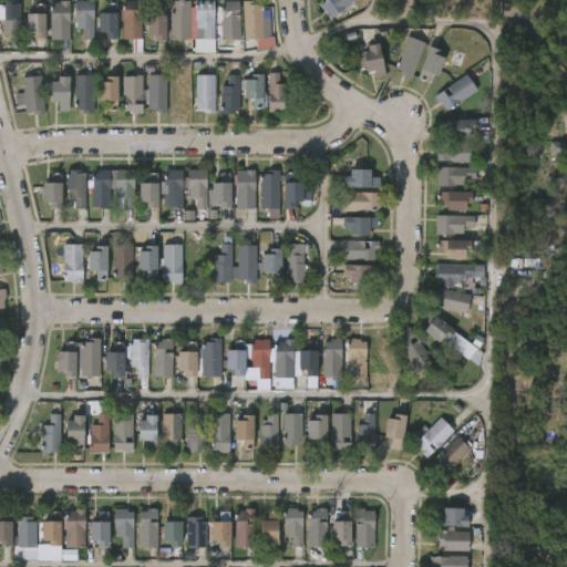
[(60,39),(50,39),(51,3),(61,3),(61,0),(70,0),(70,39),(60,39)]
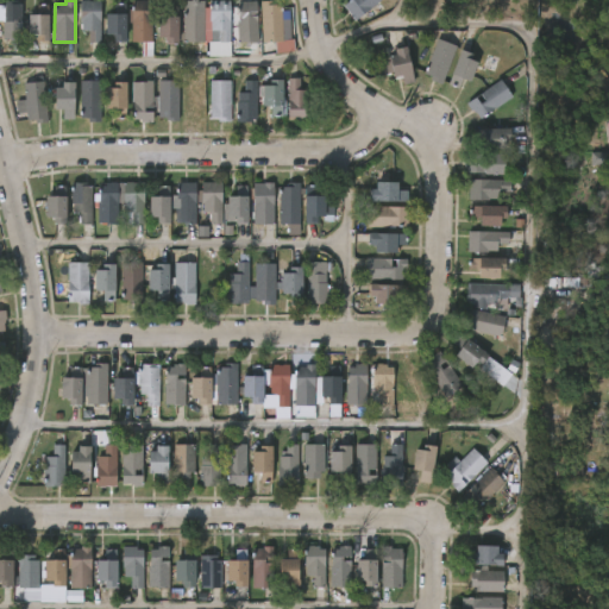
[(81,0),(101,1),(101,43),(89,42),(89,31),(81,31),(81,0)]
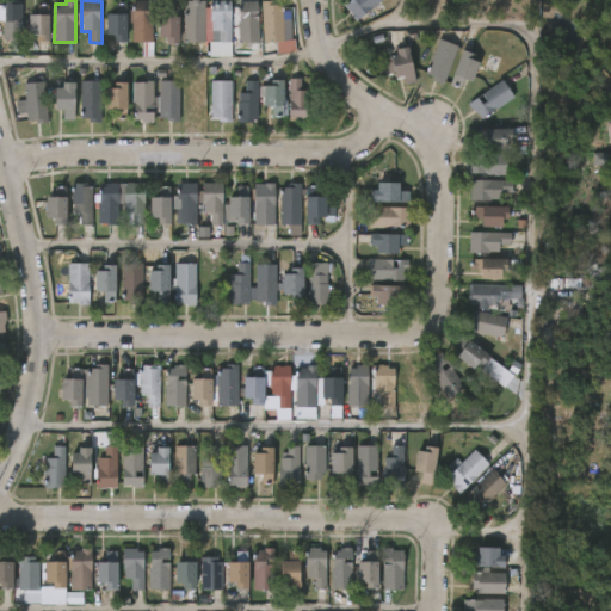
[(154,0),(153,54),(141,54),(142,42),(133,42),(134,0),(154,0)]
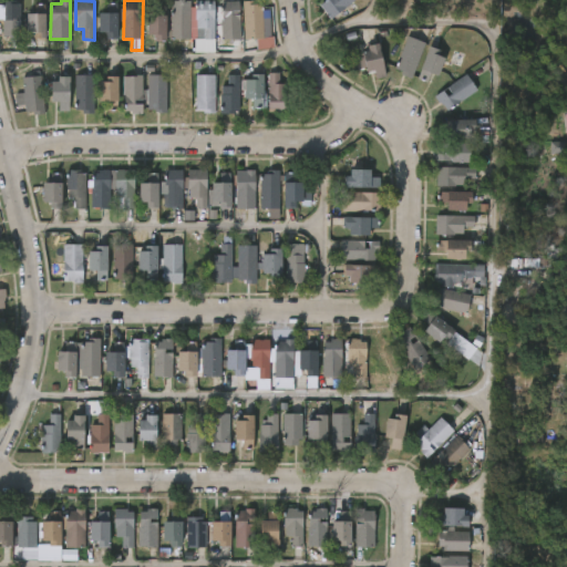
[(215,0),(215,39),(204,39),(204,29),(196,29),(196,0),(215,0)]
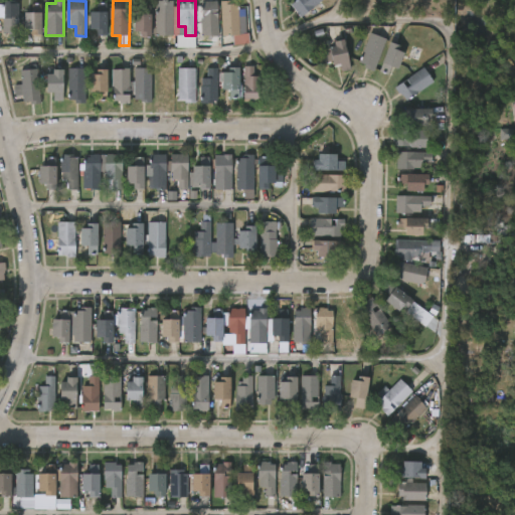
[(323,0),(302,17),(291,3),(294,0),(323,0)]
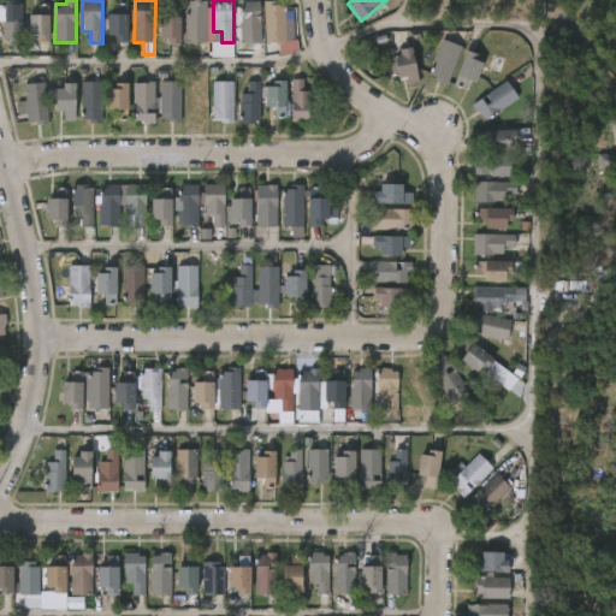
[(21,41),(9,42),(9,30),(0,30),(0,1),(22,3),(21,41)]
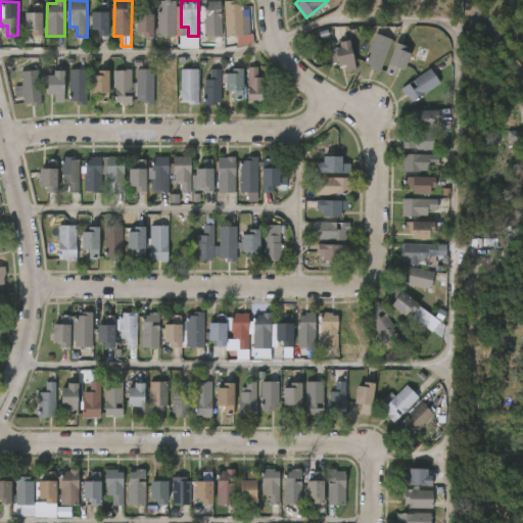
[(106,1),(105,36),(95,36),(95,28),(88,28),(89,9),(98,9),(98,1),(106,1)]
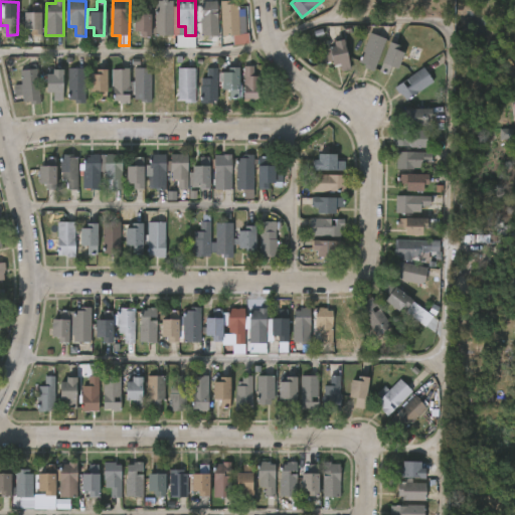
[(217,9),(217,13),(218,13),(218,36),(203,36),(203,27),(197,27),(197,18),(202,18),(202,1),(219,1),(219,9),(217,9)]
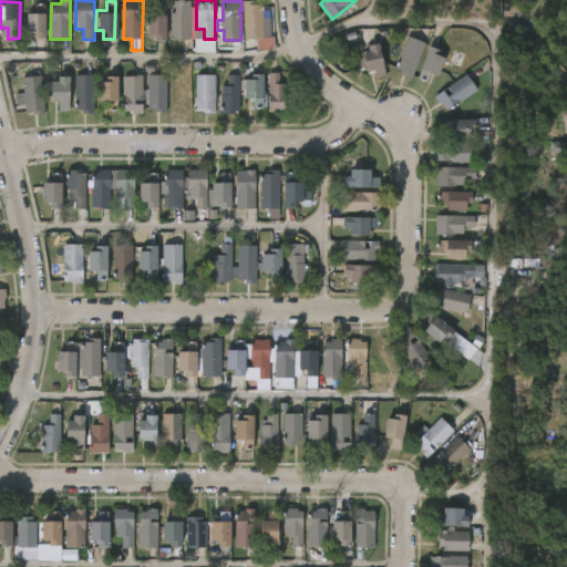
[(250,2),(250,6),(260,6),(260,11),(269,11),(269,38),(243,38),(241,2),(250,2)]
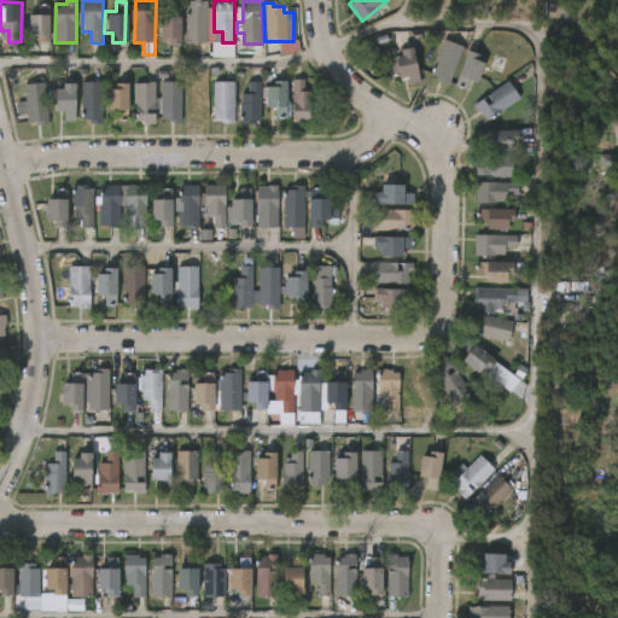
[(46,4),(46,40),(34,40),(34,34),(24,34),(24,12),(36,12),(36,4),(46,4)]
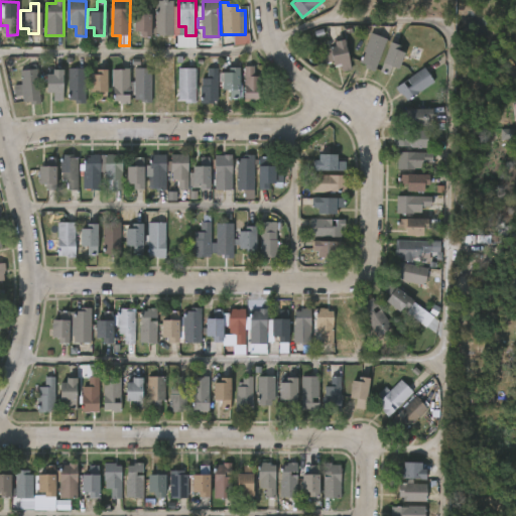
[(149,5),(148,35),(138,34),(138,30),(131,29),(131,16),(139,16),(140,5),(149,5)]
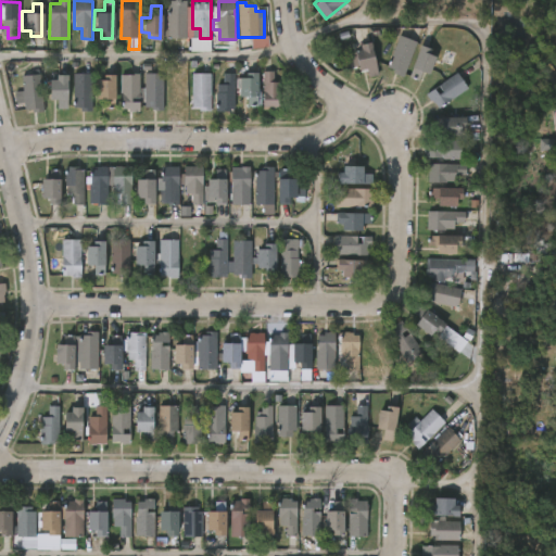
[(178,37),(165,38),(165,7),(185,5),(185,37),(178,37)]
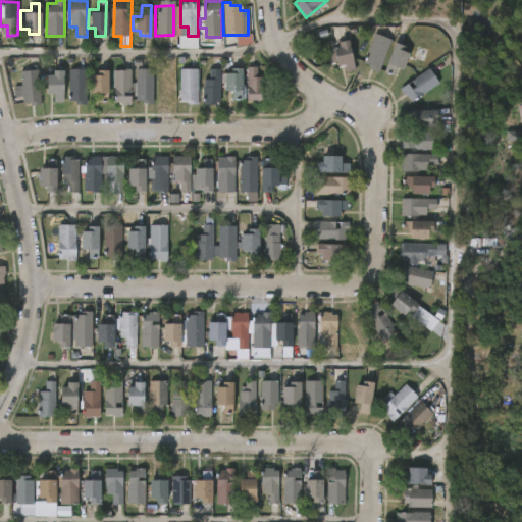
[(382,66),(379,72),(369,67),(370,65),(364,63),(376,33),(393,40),(382,66)]
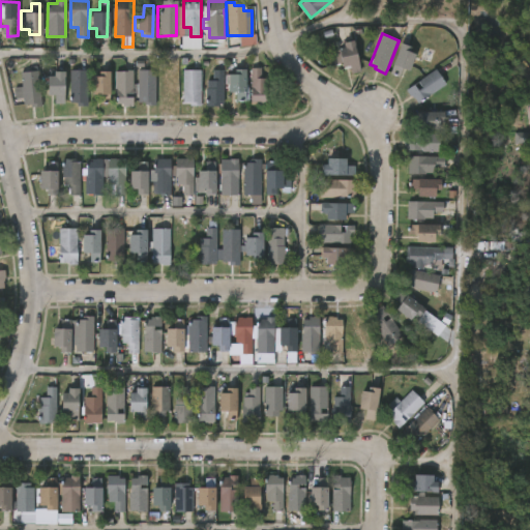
[(356,40),(362,71),(352,74),(351,66),(343,68),(342,63),(333,64),(331,52),(347,49),(346,42),(356,40)]
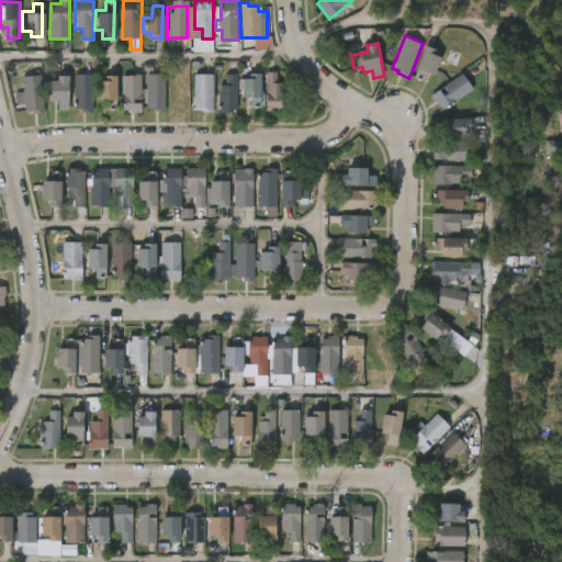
[(441,64),(437,75),(428,71),(425,80),(415,77),(427,45),(439,51),(437,55),(445,57),(441,64)]
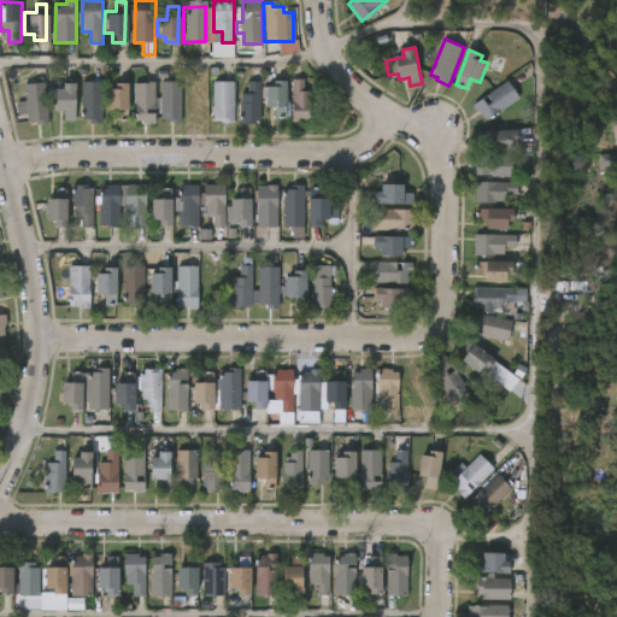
[(305,78),(305,92),(312,92),(313,122),(299,122),(299,118),(292,118),(293,78),(305,78)]
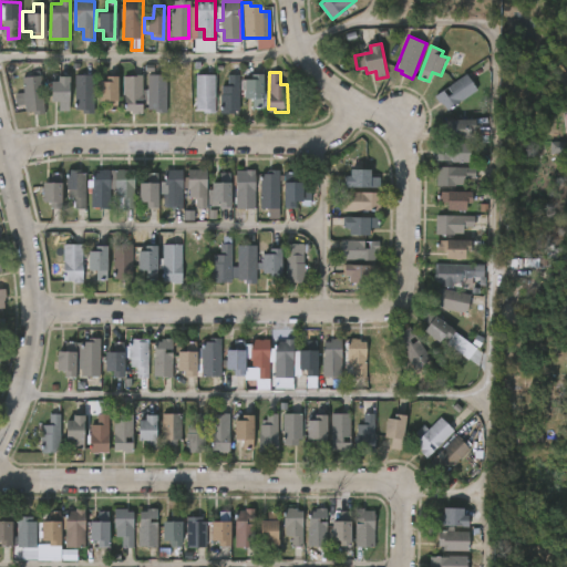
[(265,75),(265,111),(255,111),(255,99),(246,99),(246,79),(254,80),(254,73),(265,73),(265,75)]
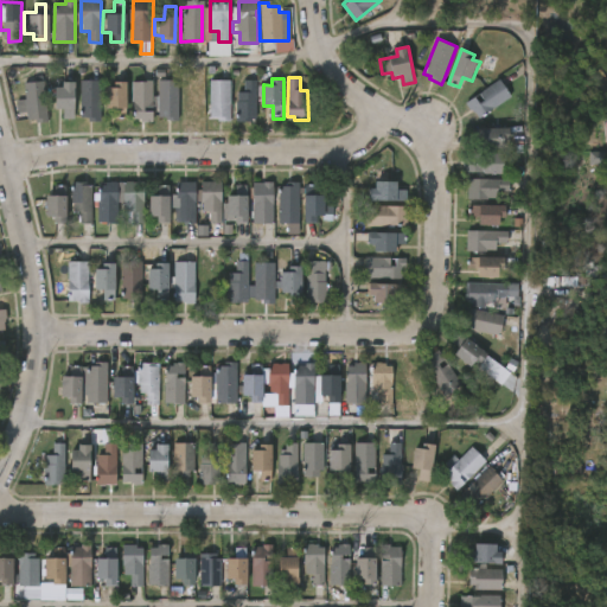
[(511,95),(485,113),(487,115),(479,117),(474,110),(470,109),(465,103),(500,78),(511,95)]
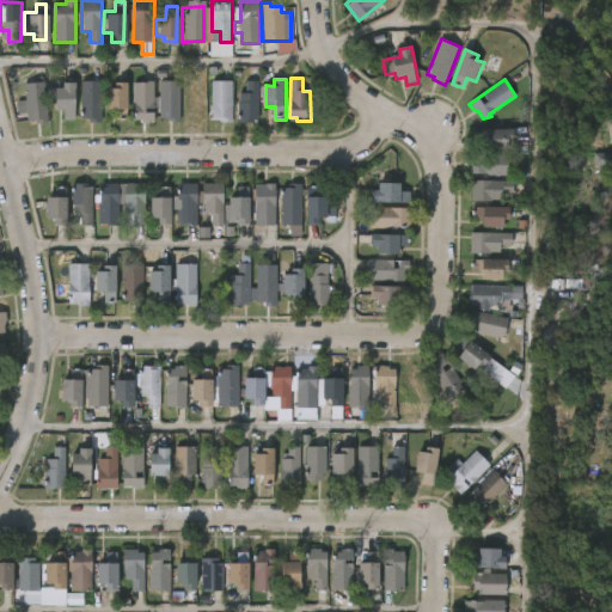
[(102,81),(101,122),(89,122),(89,118),(80,117),(81,80),(102,81)]
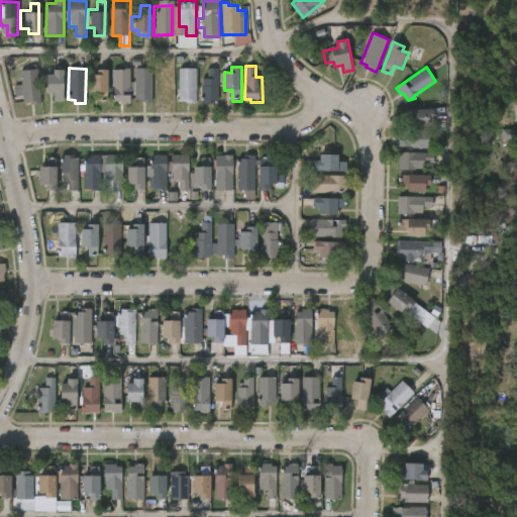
[(130,69),(130,104),(119,104),(119,101),(114,101),(114,69),(122,69),(122,68),(130,69)]
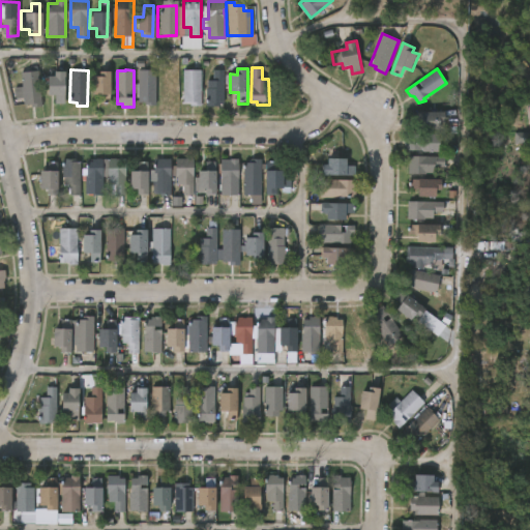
[(155,90),(155,106),(145,106),(145,102),(138,102),(139,69),(156,70),(155,90)]
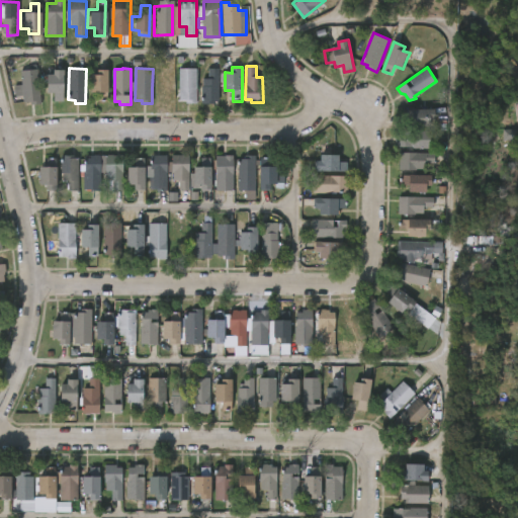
[(219,69),(219,101),(214,101),(214,103),(202,103),(202,92),(199,92),(199,86),(203,86),(203,78),(209,79),(209,68),(219,69)]
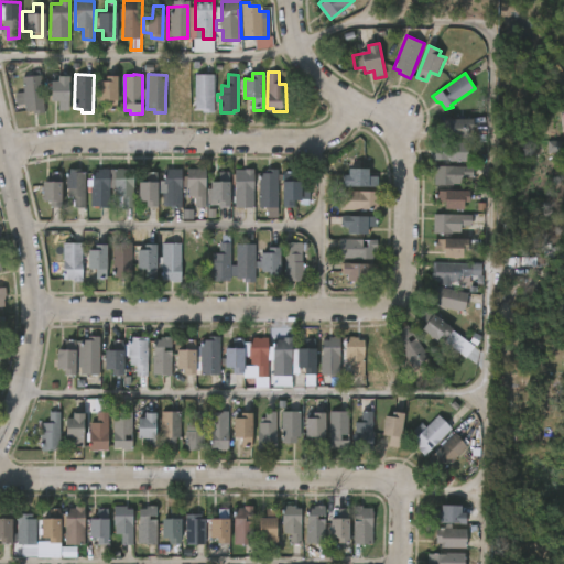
[(41,77),(44,114),(33,115),(33,110),(25,111),(24,105),(17,105),(17,94),(23,94),(22,76),(41,75),(41,77)]
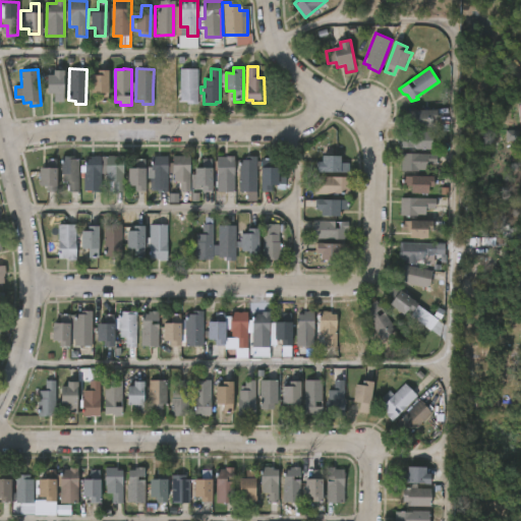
[(198,70),(198,105),(188,105),(188,101),(181,101),(181,69),(198,70)]
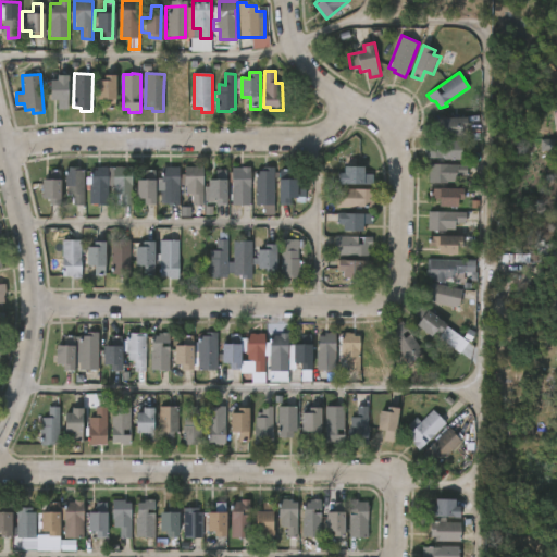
[(71,77),(70,110),(61,110),(61,100),(52,100),(52,79),(59,79),(59,75),(71,75),(71,77)]
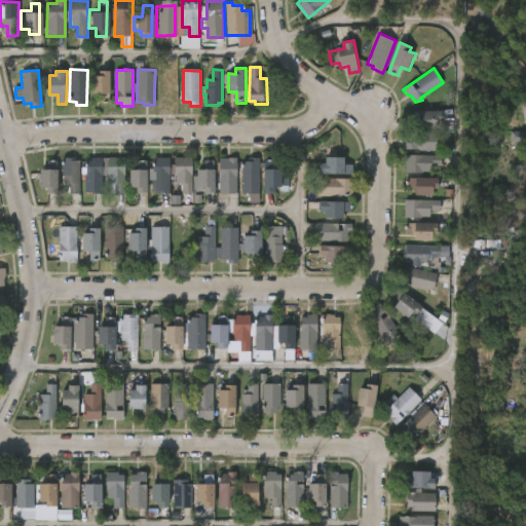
[(110,72),(110,104),(102,104),(102,95),(94,95),(94,76),(101,76),(101,71),(110,71),(110,72)]
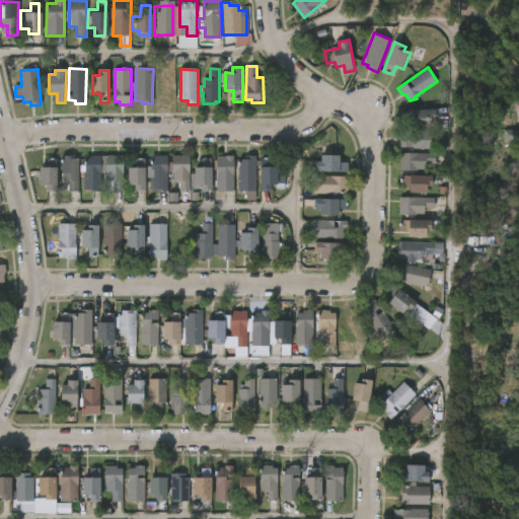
[(437,109),(439,109),(439,117),(438,117),(438,120),(433,120),(433,127),(415,128),(415,121),(404,121),(404,110),(437,109)]
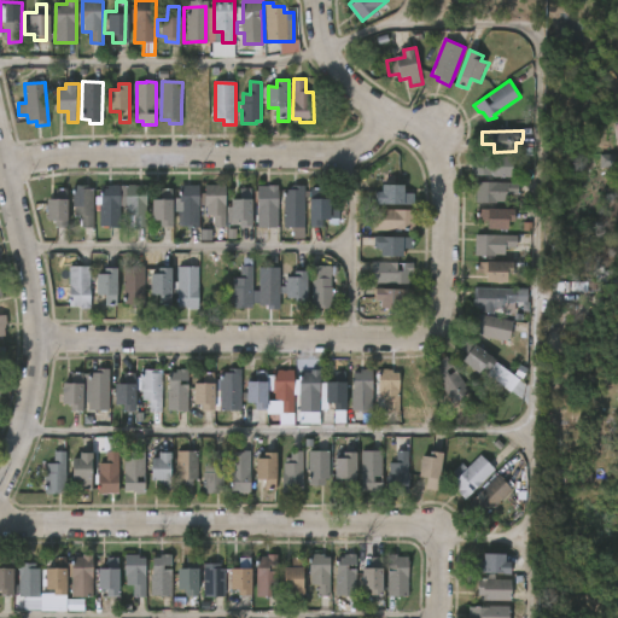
[(514,173),(514,178),(478,175),(478,173),(473,173),(473,156),(514,157),(514,173)]
